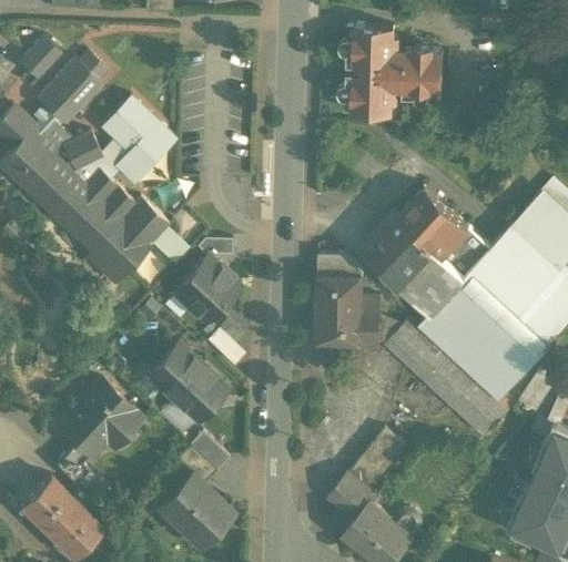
[(393,27),(353,26),(353,52),(346,52),(345,65),(355,65),(355,72),(345,72),(345,85),(352,85),(351,112),(391,113),(391,102),(395,103),(396,85),(402,85),(401,96),(414,98),(415,91),(440,91),(442,51),(432,51),(432,47),(413,46),(413,50),(403,50),(402,54),(397,54),(397,38),(393,38),(393,27)]
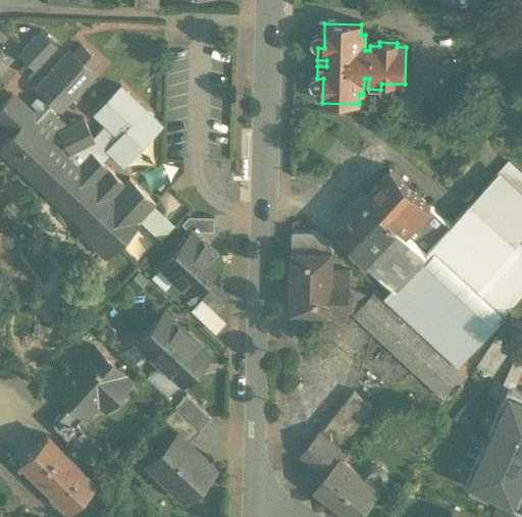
[(39,34),(16,57),(34,73),(56,50),(39,34)]
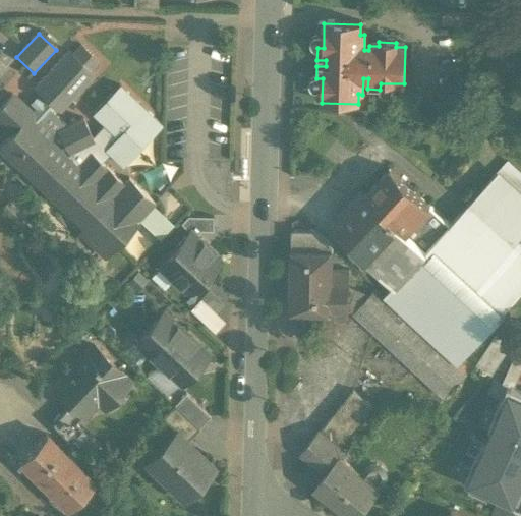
[(0,127),(10,137),(0,149),(0,153),(10,165),(12,163),(82,230),(83,230),(90,236),(85,240),(105,260),(135,227),(134,226),(154,206),(127,181),(122,186),(90,155),(88,157),(80,150),(93,144),(81,121),(65,129),(50,115),(54,110),(58,114),(93,77),(89,74),(97,65),(79,49),(71,58),(67,54),(34,91),(46,102),(32,117),(11,98),(0,110),(0,127)]
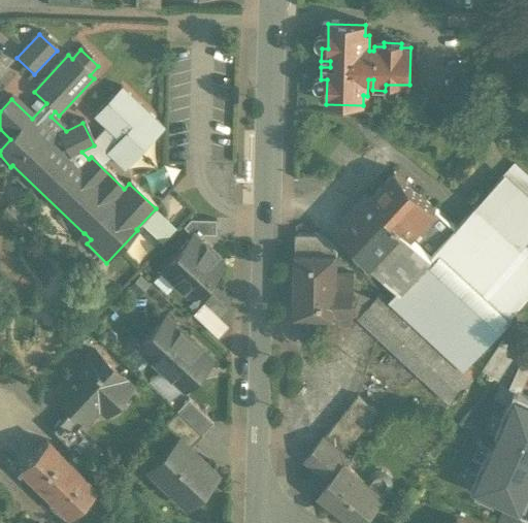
[(120,88),(92,117),(108,132),(96,145),(123,171),(163,129),(120,88)]
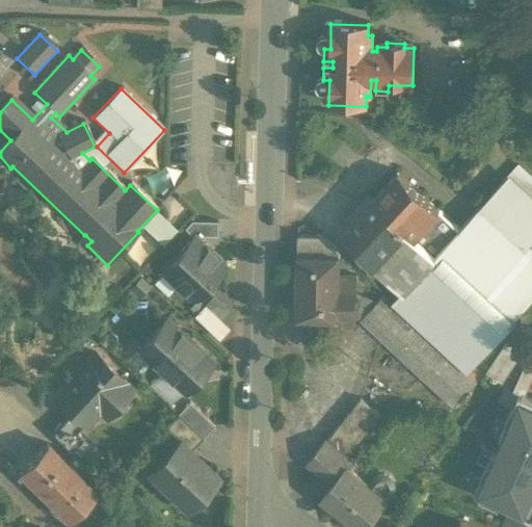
[(531,105),(521,109),(525,125),(531,123),(531,105)]
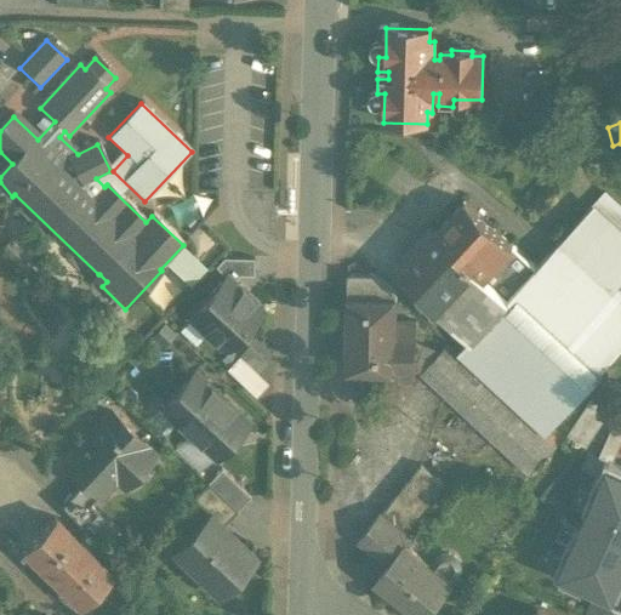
[(465,204),(399,273),(471,340),(535,272),(511,249),(512,248),(465,204)]
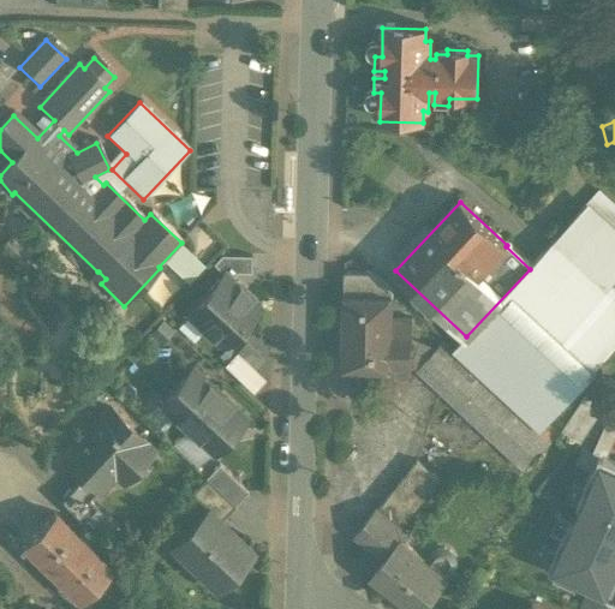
[(466,336),(454,350),(491,384),(490,386),(538,431),(614,344),(614,234),(586,209),(557,239),(466,336)]
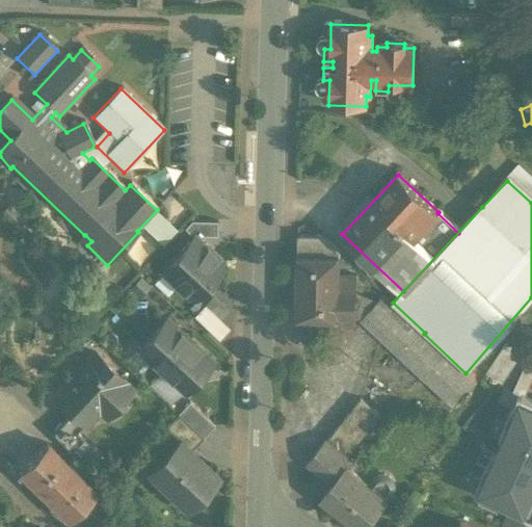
[(207,225),(190,224),(183,232),(192,240),(193,239),(198,244),(204,239),(216,239),(216,225),(207,225)]
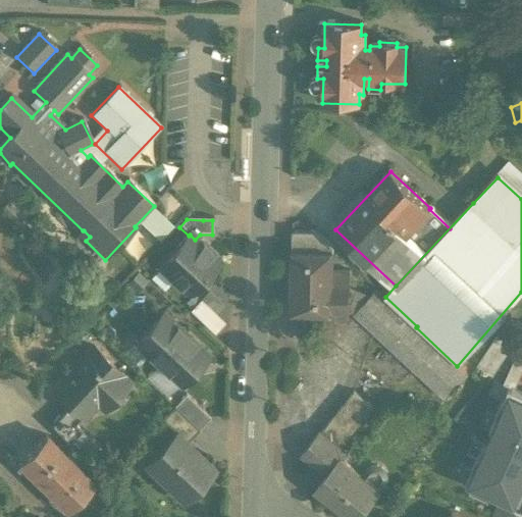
[(332,249),(316,234),(292,234),(291,314),(348,315),(348,287),(349,287),(349,273),(331,272),(331,259),(332,259),(332,249)]
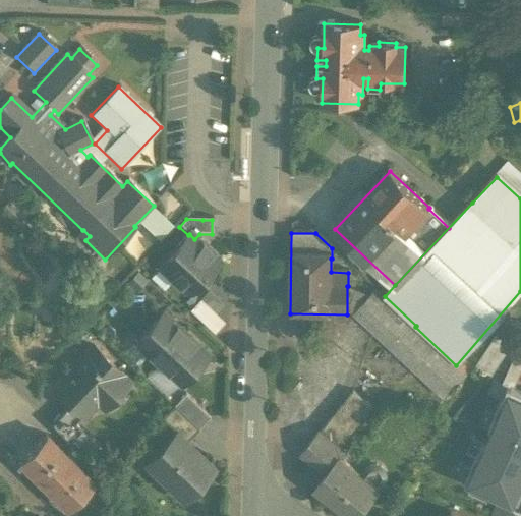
[(194,239),(189,234),(188,235),(173,251),(203,279),(217,265),(216,260),(194,239)]
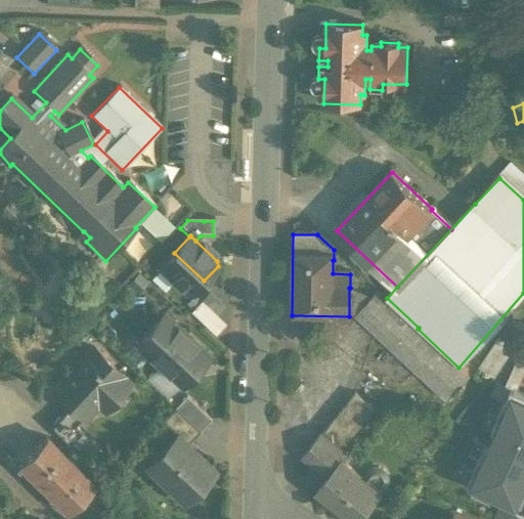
[(204,280),(174,253),(158,270),(185,296),(190,295),(204,280)]
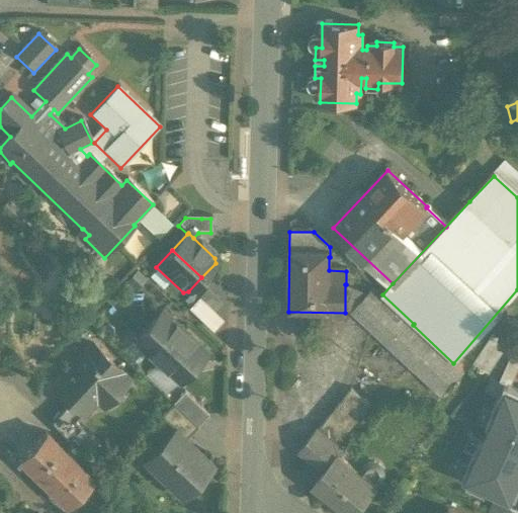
[(463,373),(373,289),(350,314),(440,398),(463,373)]
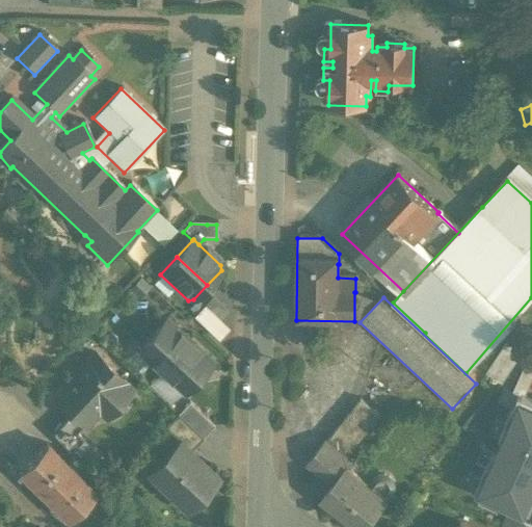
[(222,321),(230,313),(214,298),(195,319),(221,342),(232,330),(222,321)]
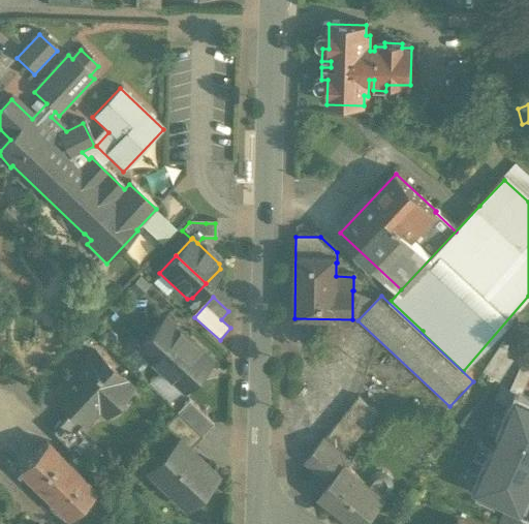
[(164,320),(136,350),(147,360),(147,365),(157,374),(187,341),(164,320)]
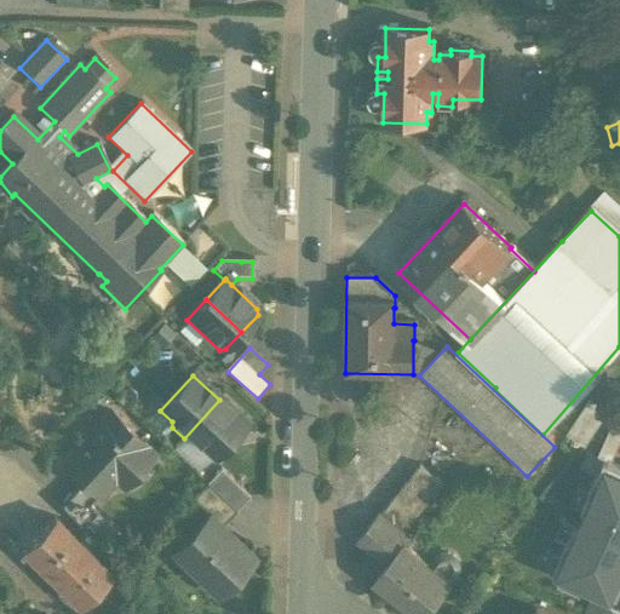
[(219,400),(184,439),(196,449),(201,449),(213,460),(246,424),(219,400)]
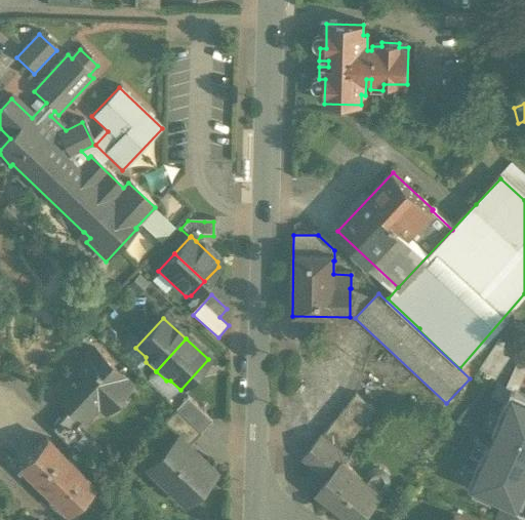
[(494,383),(515,352),(499,342),(479,372),(494,383)]
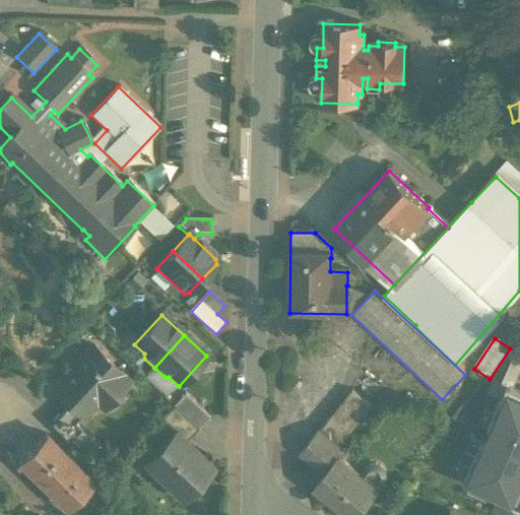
[(90,347),(52,390),(67,404),(60,413),(72,425),(102,394),(109,401),(126,383),(119,376),(120,375),(118,373),(117,374),(101,360),(102,359),(90,347)]
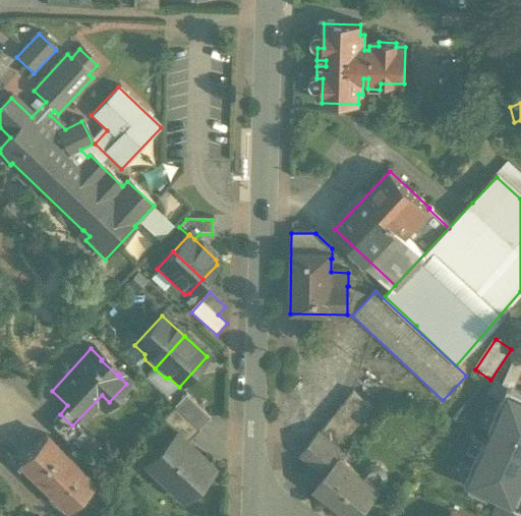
[(508,390),(513,392),(520,374),(520,362),(515,359),(502,388),(508,390)]
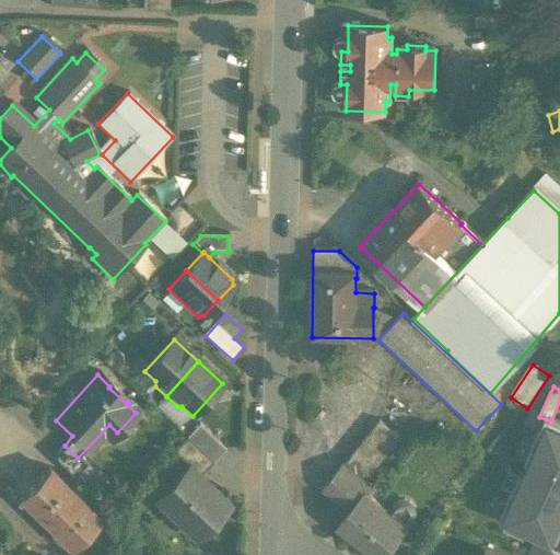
[(559,426),(551,421),(546,419),(499,522),(559,550),(559,426)]
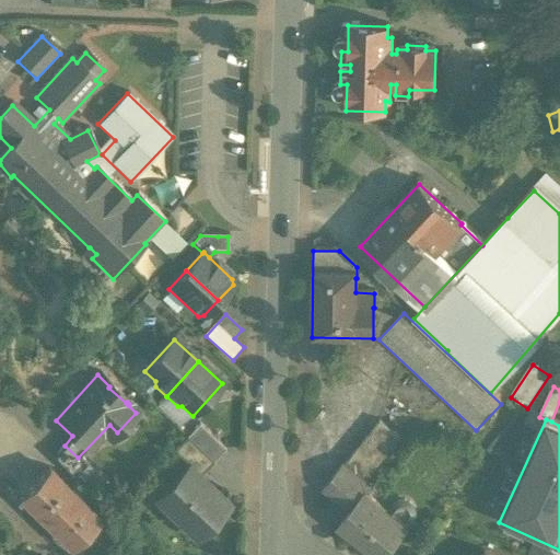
[(378,423),(342,467),(361,482),(366,475),(370,478),(400,440),(378,423)]
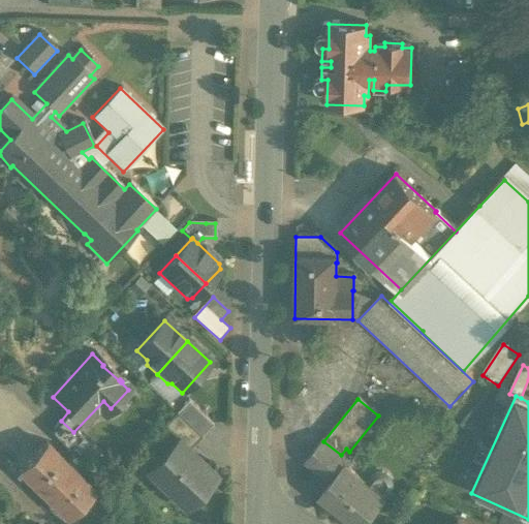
[(212,427),(187,402),(176,414),(200,438),(212,427)]
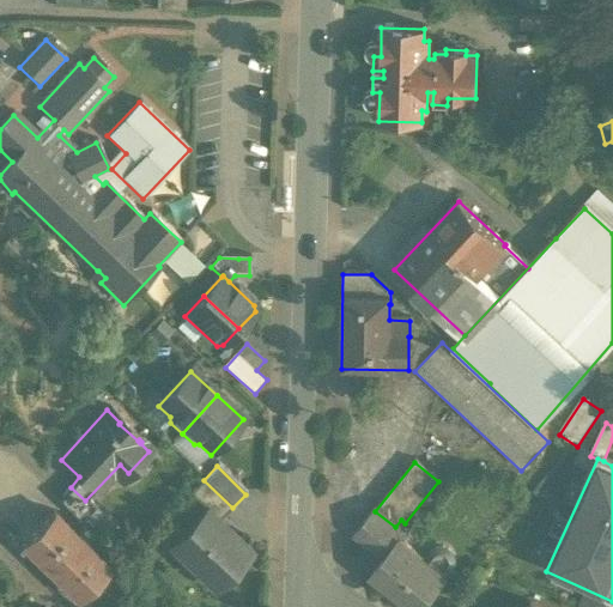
[(232,508),(204,480),(189,496),(205,511),(206,510),(219,522),(232,508)]
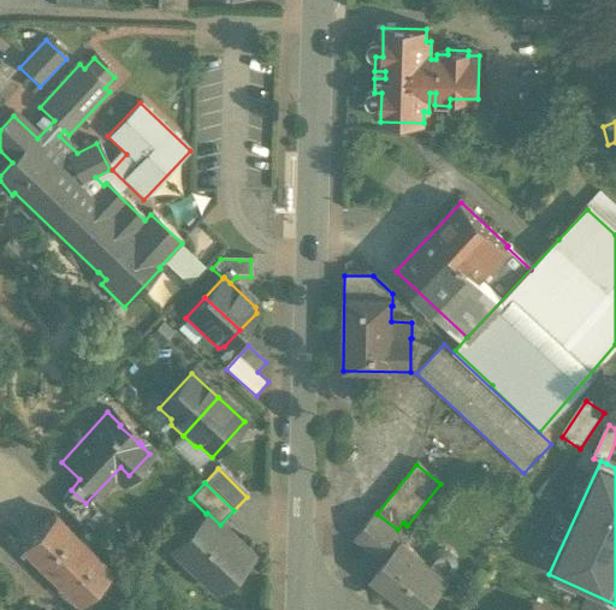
[(86,503),(71,490),(57,504),(80,526),(94,511),(86,503)]
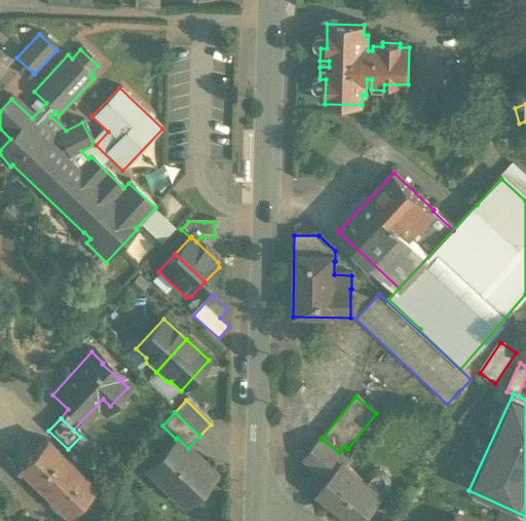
[(176,439),(146,470),(184,506),(214,474),(188,448),(177,438),(176,439)]
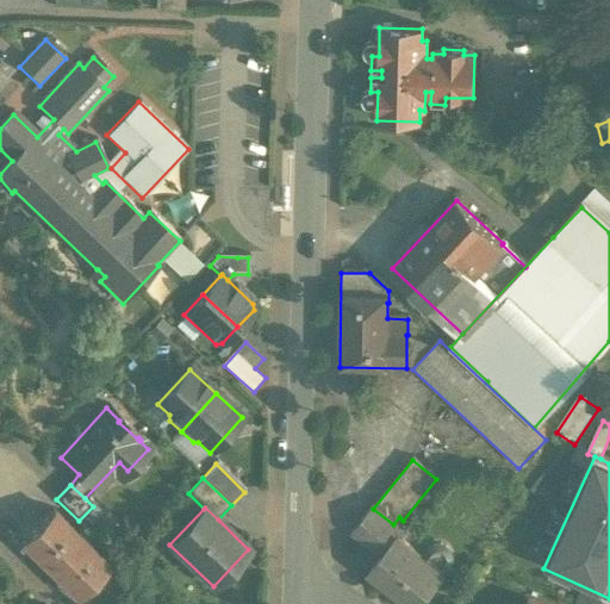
[(373,509),(353,534),(381,556),(368,573),(408,603),(419,603),(442,576),(397,540),(403,533),(373,509)]
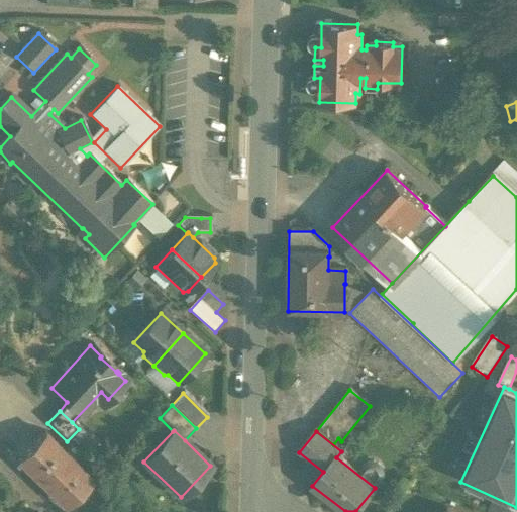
[(93,482),(45,435),(20,462),(69,508),(93,482)]
